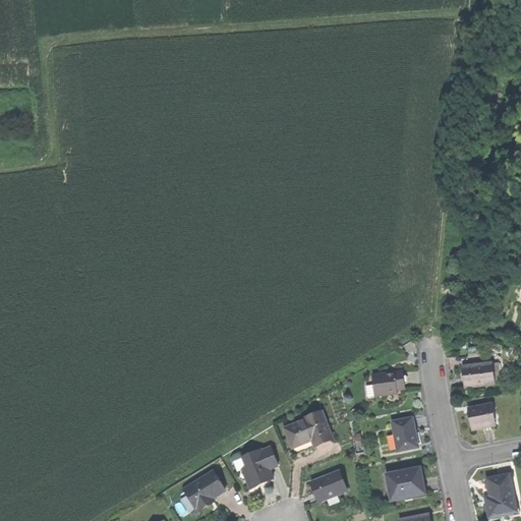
[(464,387),(495,385),(493,364),(462,367),(463,378),(464,387)]
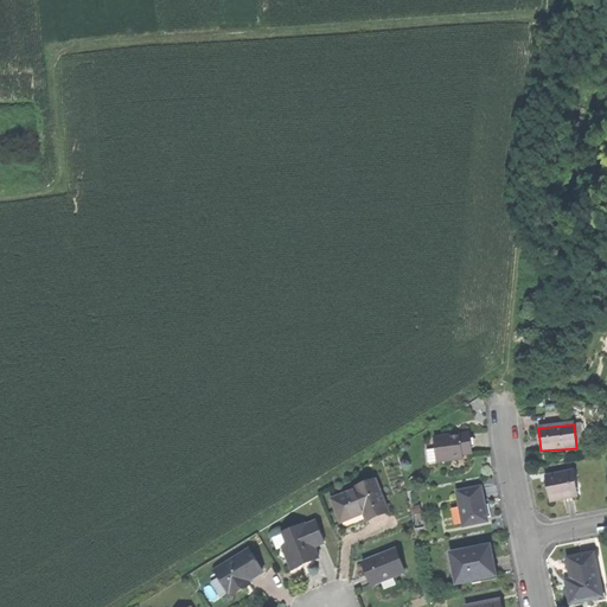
[(471,433),(435,436),(436,448),(438,461),(452,460),(452,455),(464,453),(473,453),(472,442),(471,433)]
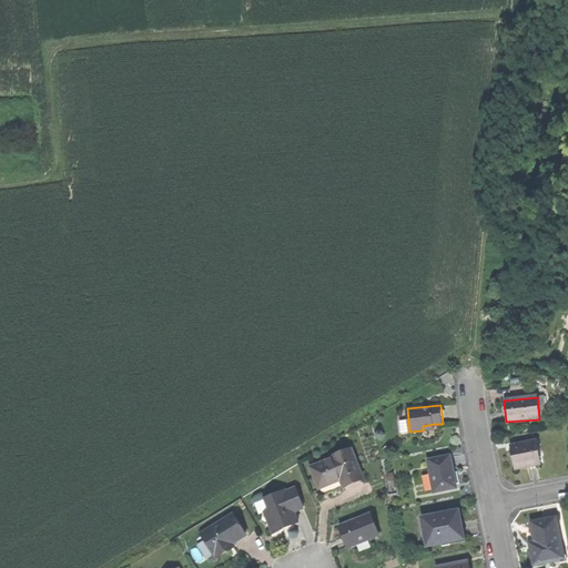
[(402,433),(409,432),(408,419),(401,419),(402,433)]
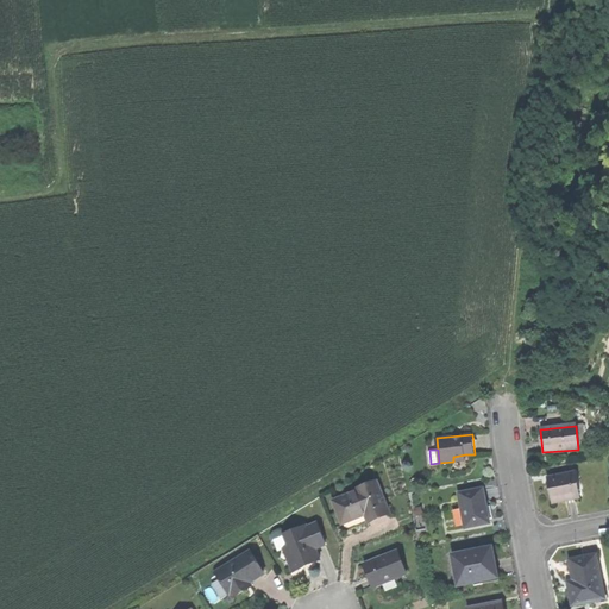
[(575,473),(546,478),(548,491),(551,503),(575,500),(572,487),(577,485),(575,473)]
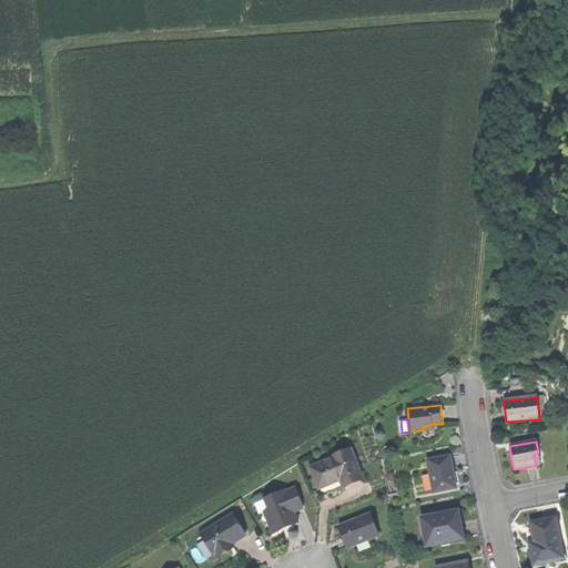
[(312,467),(320,488),(327,485),(335,482),(334,478),(341,476),(342,479),(344,486),(363,478),(352,449),(332,457),(333,458),(312,467)]
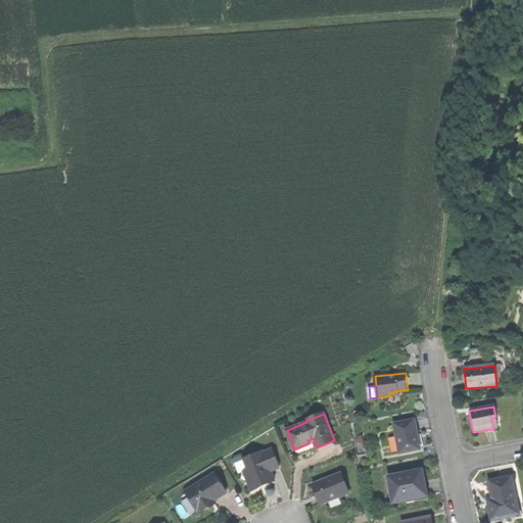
[(393,424),(399,453),(421,448),(418,433),(415,420),(393,424)]
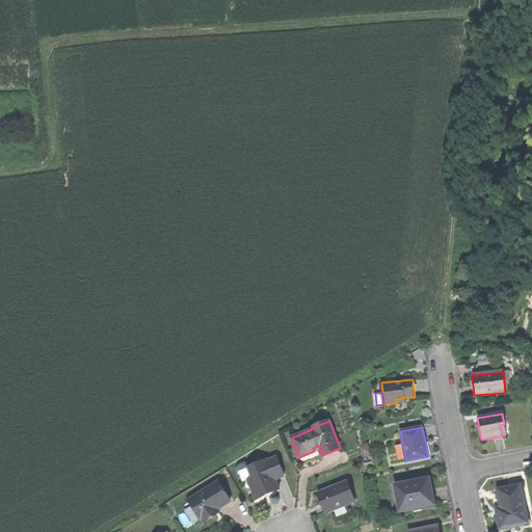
[(267,459),(248,468),(253,478),(256,487),(251,489),(256,500),(264,497),(269,495),(269,493),(273,490),(273,493),(280,490),(275,481),(285,477),(276,458),(268,461),(267,459)]
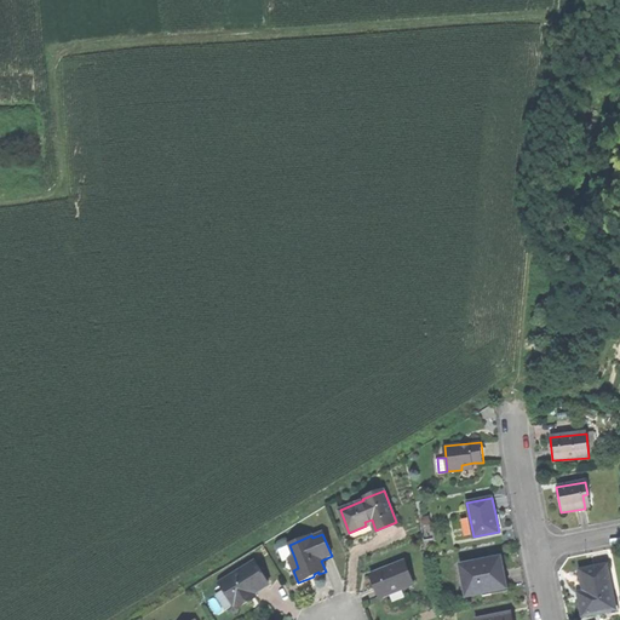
[(288,560),(293,570),(298,568),(294,557),(288,560)]
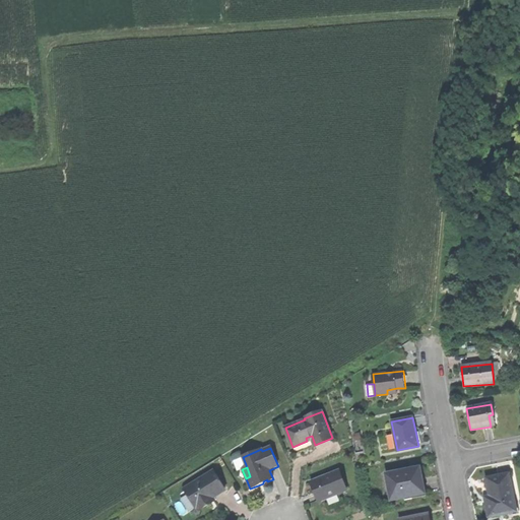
[(421,480),(419,467),(386,473),(391,500),(425,494),(421,480)]
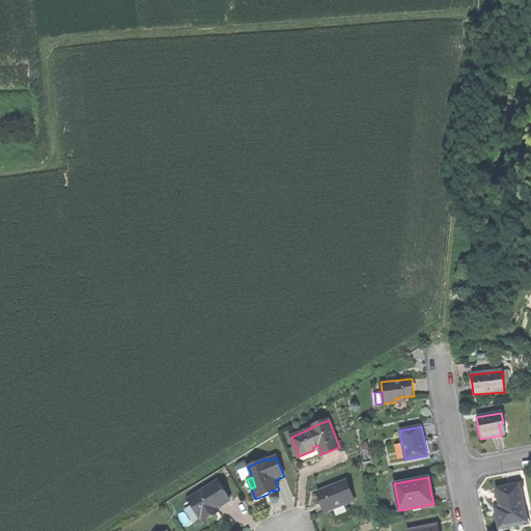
[(201,519),(203,521),(214,514),(212,512),(218,508),(230,501),(218,481),(188,499),(200,519),(201,519)]
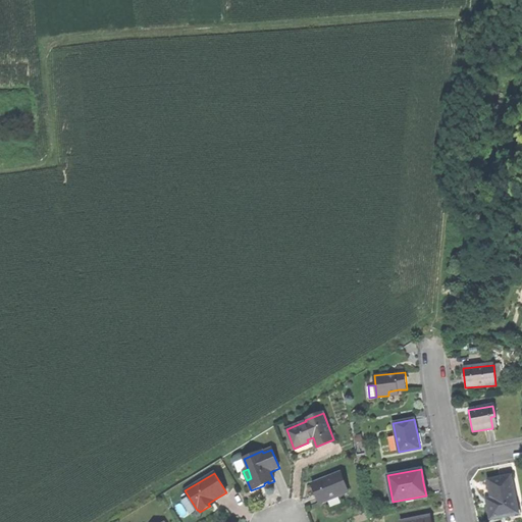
[(316,498),(319,505),(348,492),(340,473),(311,485),(316,498)]
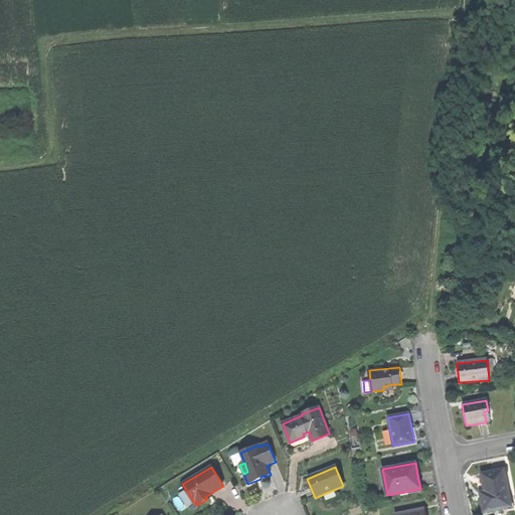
[(503,470),(481,474),(485,491),(486,499),(481,500),(482,506),(484,512),(506,507),(504,497),(509,496),(503,470)]
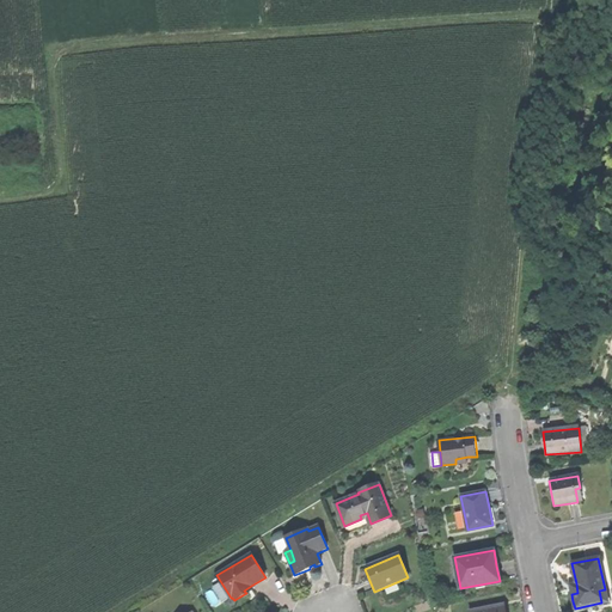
All buildings are outlined.
